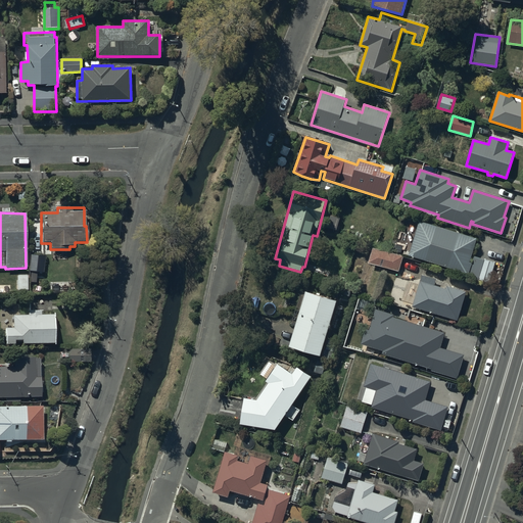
[(469,275),(472,265),(470,264),(477,239),(420,222),(409,256),(469,275)]
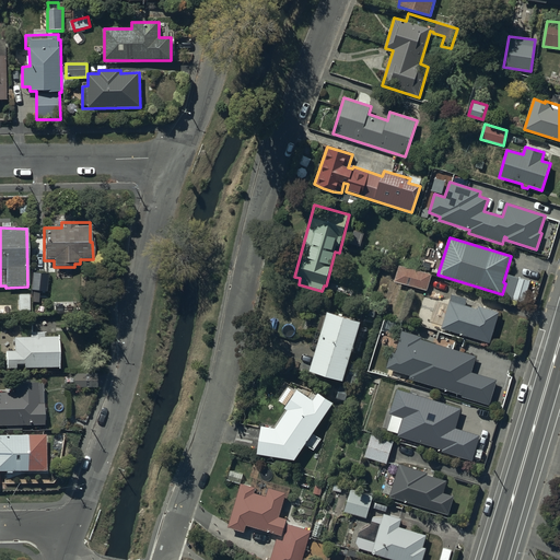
[(398,265),(394,282),(427,291),(431,273),(398,265)]
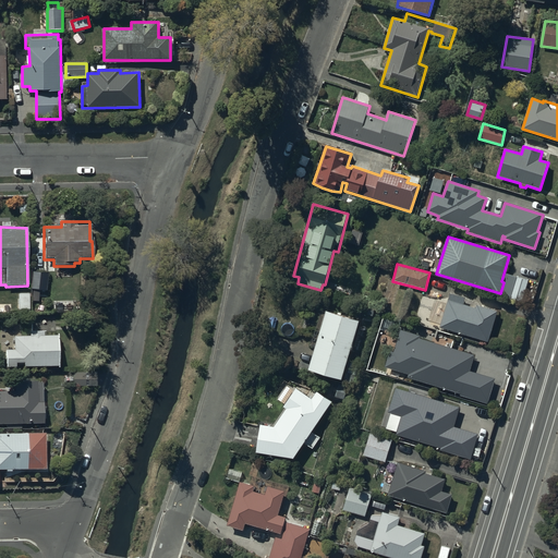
[(48,273),(32,271),(31,291),(47,292),(48,273)]
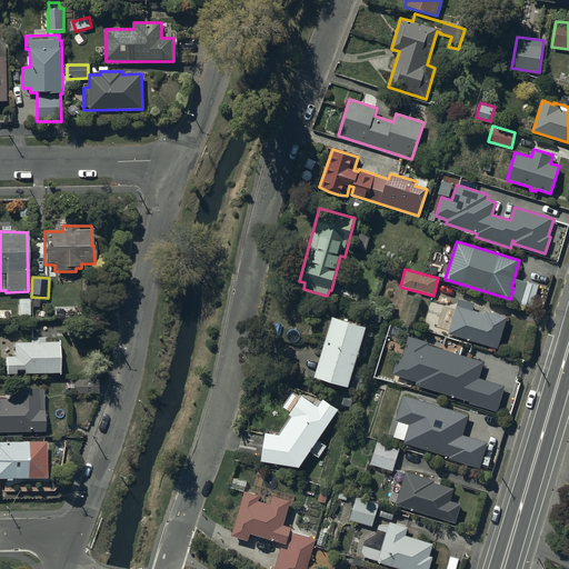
[(513,288),(510,299),(510,301),(533,308),(540,286),(517,279),(513,288)]
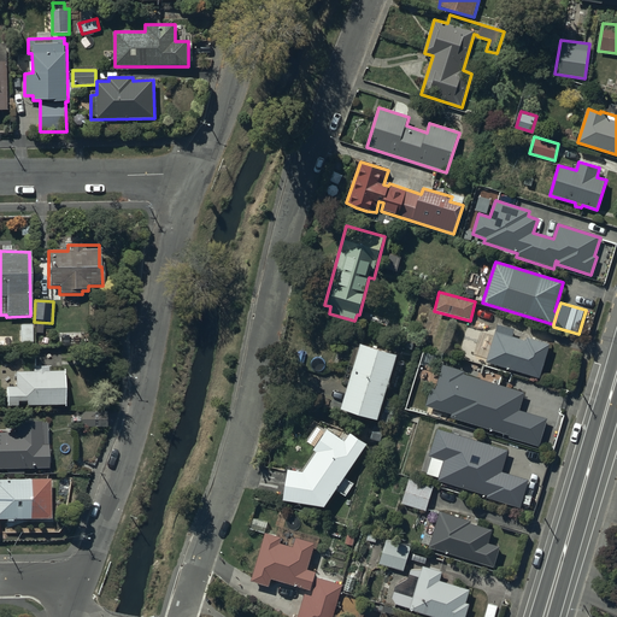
[(22,325),(19,325),(19,344),(33,344),(33,324),(22,324),(22,325)]
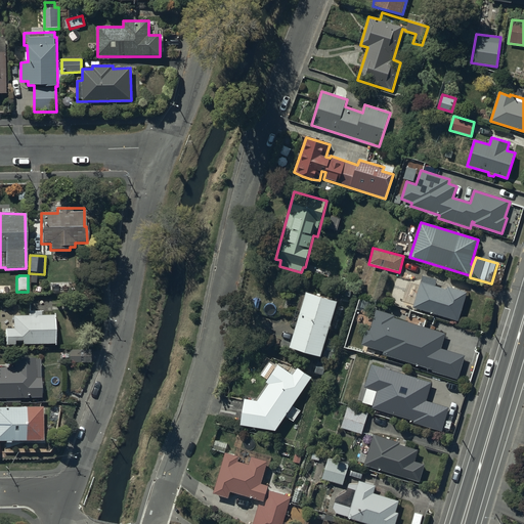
[(423,275),(413,308),(459,321),(468,293),(447,287),(447,290),(435,286),(437,280),(423,275)]
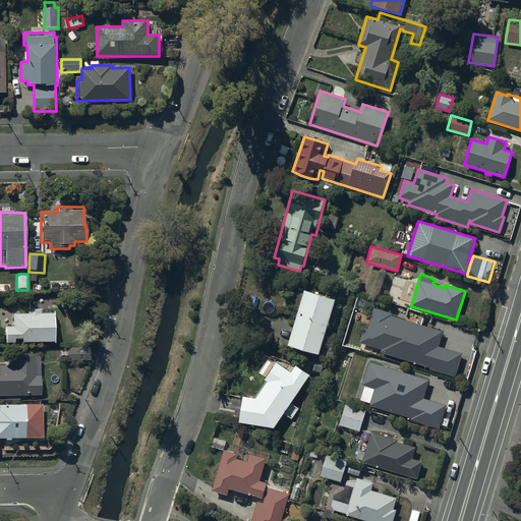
[(319,356),(335,300),(300,290),(290,324),(294,325),(288,346),(319,356)]
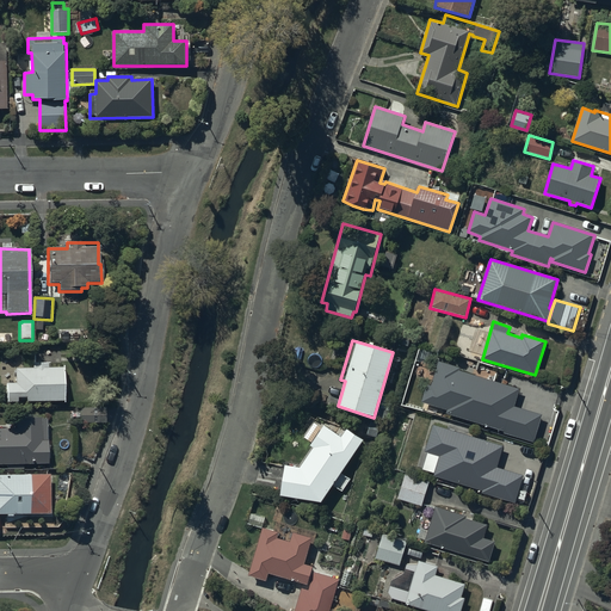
[(427,384),(421,402),(448,411),(446,414),(505,432),(504,433),(534,443),(542,415),(516,407),(520,389),(460,371),(461,368),(439,362),(431,386),(427,384)]
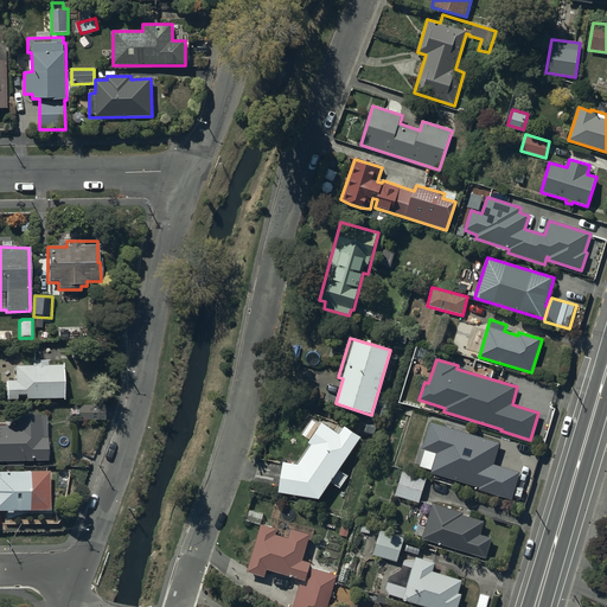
[(30,368),(14,368),(14,382),(6,382),(6,400),(62,400),(62,368),(48,368),(48,362),(30,362),(30,368)]
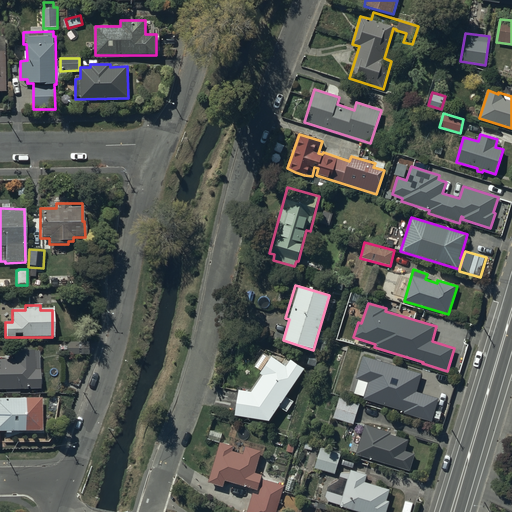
[(41,373),(39,374),(39,351),(13,351),(13,360),(0,359),(0,389),(6,390),(6,394),(19,394),(19,390),(39,390),(39,386),(41,386),(41,373)]
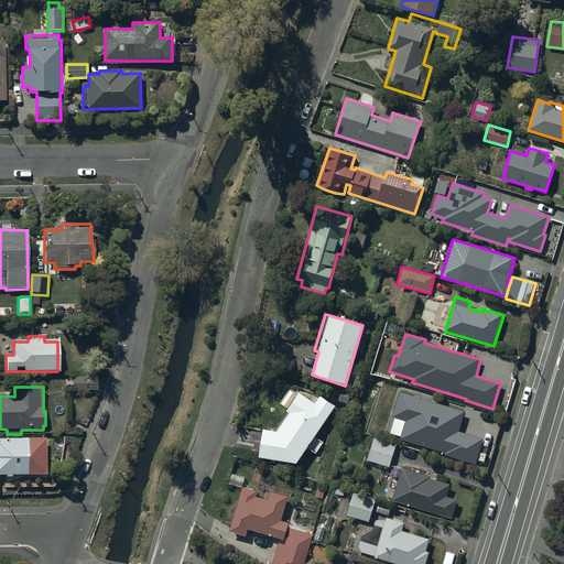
[(315,437),(335,407),(321,397),(315,403),(300,393),(288,412),(290,414),(278,432),(263,430),(263,436),(261,435),(259,452),(260,453),(259,458),(297,464),(307,448),(316,454),(323,443),(315,437)]
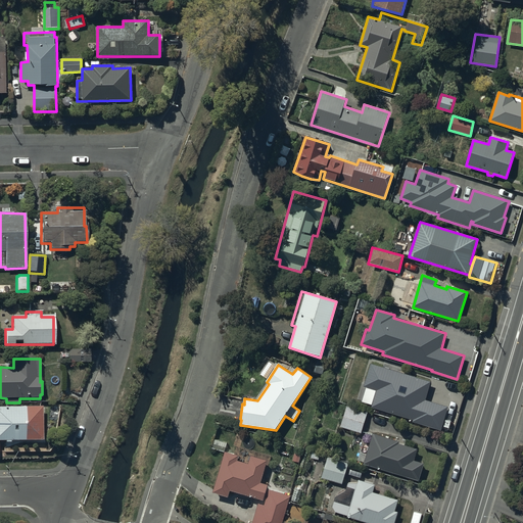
[(430,382),(371,365),(365,386),(377,390),(372,408),(413,420),(413,422),(440,431),(447,408),(425,400),(430,382)]
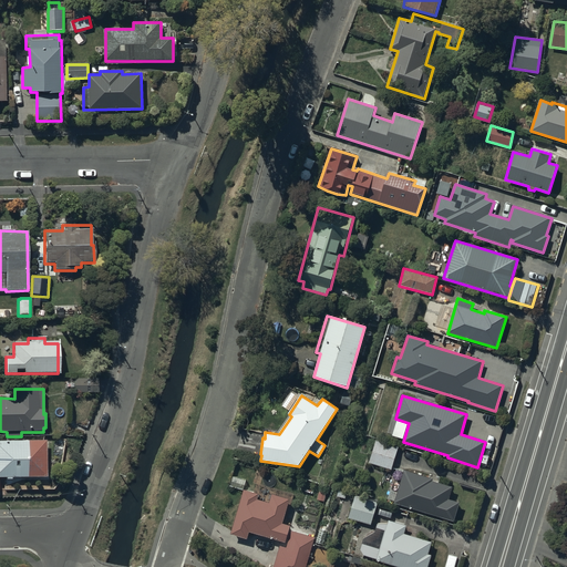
[(392,471),(399,446),(375,441),(370,464),(392,471)]
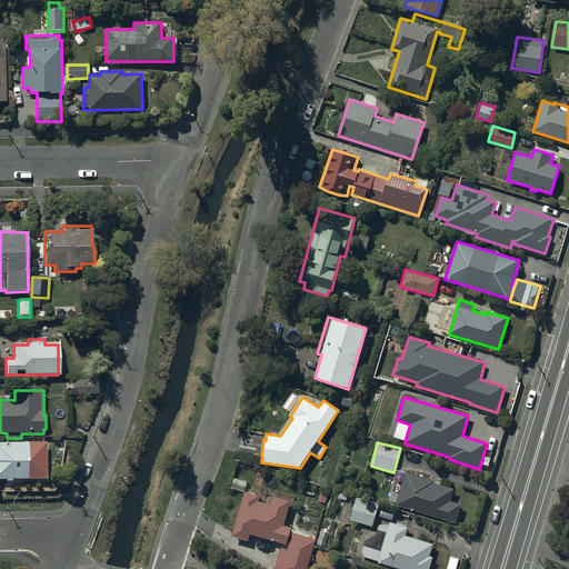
[(0,479),(6,480),(6,482),(11,481),(11,480),(47,479),(46,443),(0,443),(0,479)]
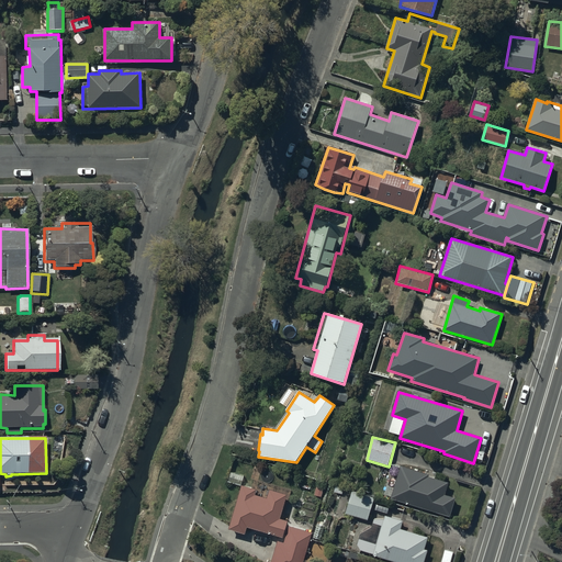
[(401,467),(391,498),(450,517),(456,499),(445,495),(448,483),(429,478),(429,475),(401,467)]
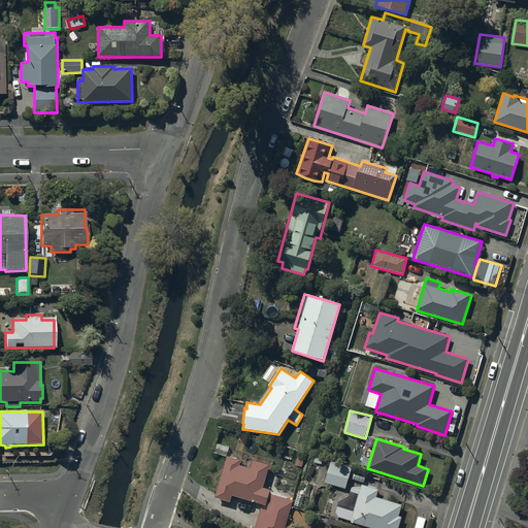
[(228,456),(215,498),(230,502),(232,496),(265,505),(270,490),(265,489),(273,462),(242,452),(240,460),(228,456)]
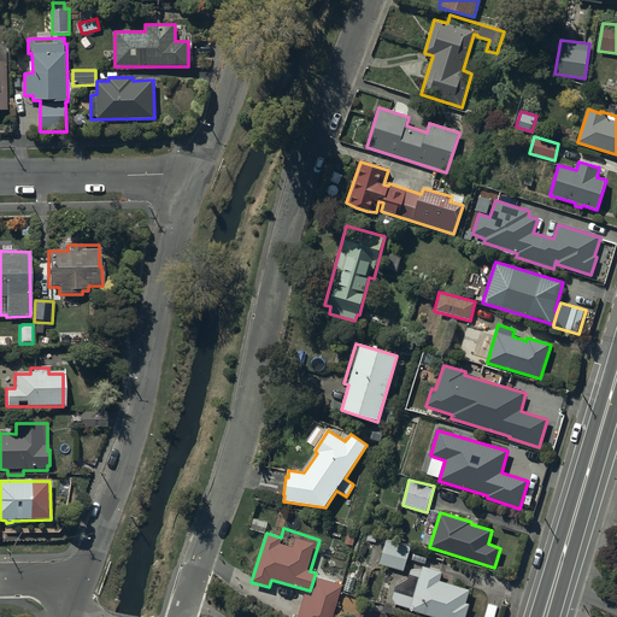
[(404,571),(411,547),(387,540),(380,565),(404,571)]
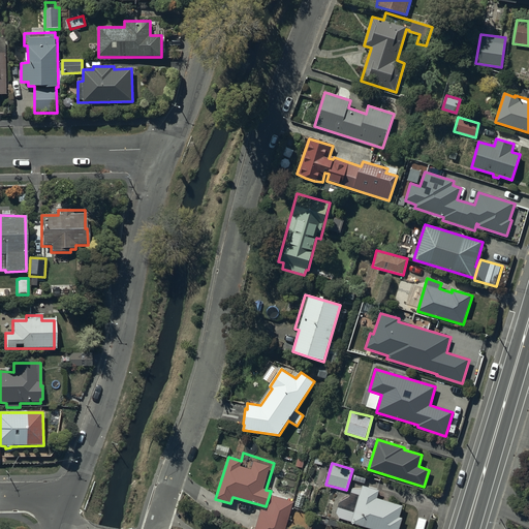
[(399,518),(403,506),(377,498),(380,491),(362,485),(360,490),(352,488),(350,497),(339,503),(336,512),(340,519),(352,522),(351,523),(370,528),(399,528),(403,519),(399,518)]
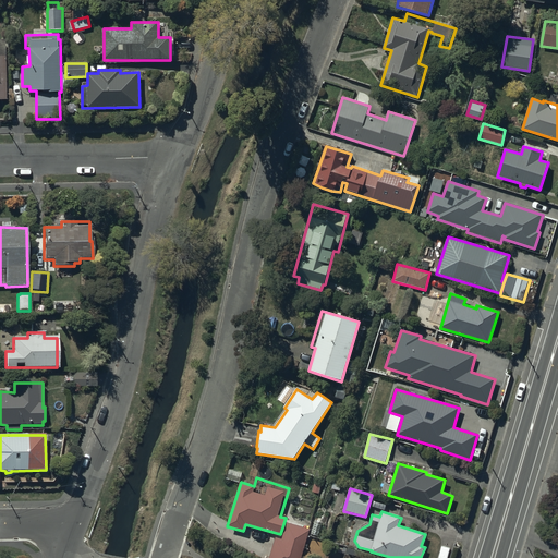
[(302,557),(311,530),(288,522),(281,541),(275,538),(268,557),(302,557)]
